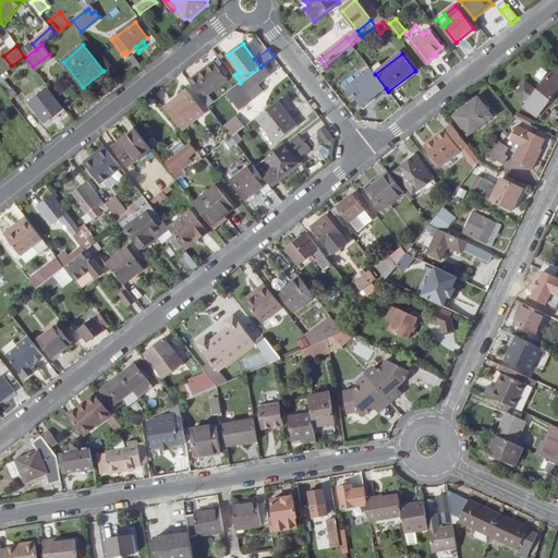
[(130,62),(137,73),(144,68),(136,57),(130,62)]
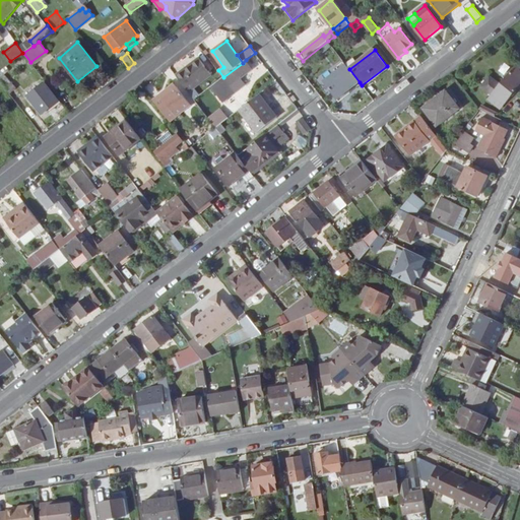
[(19,57),(11,63),(14,67),(22,60),(19,57)]
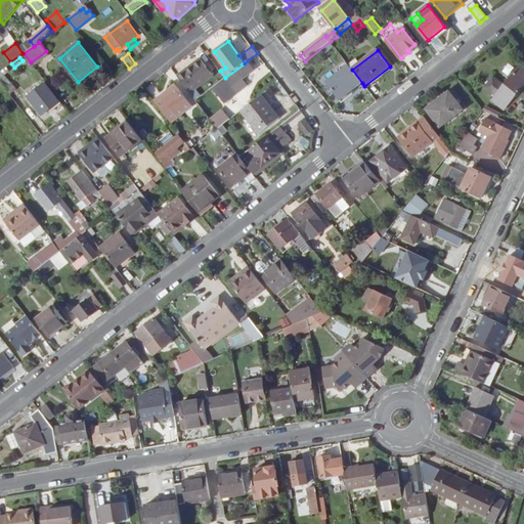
[(201,59),(184,72),(178,77),(190,93),(213,76),(201,59)]
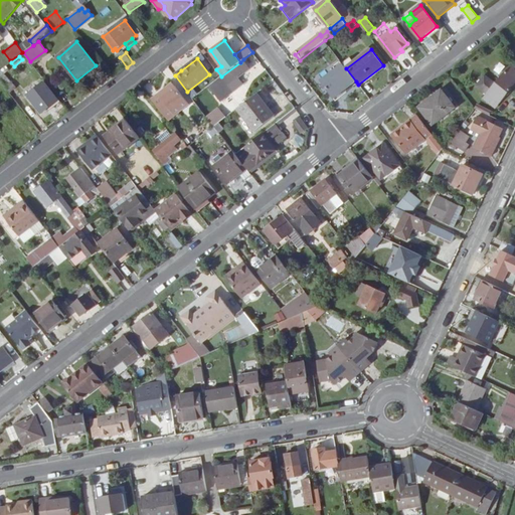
[(243,59),(240,62),(221,76),(209,86),(221,101),(232,92),(227,84),(249,68),(243,59)]
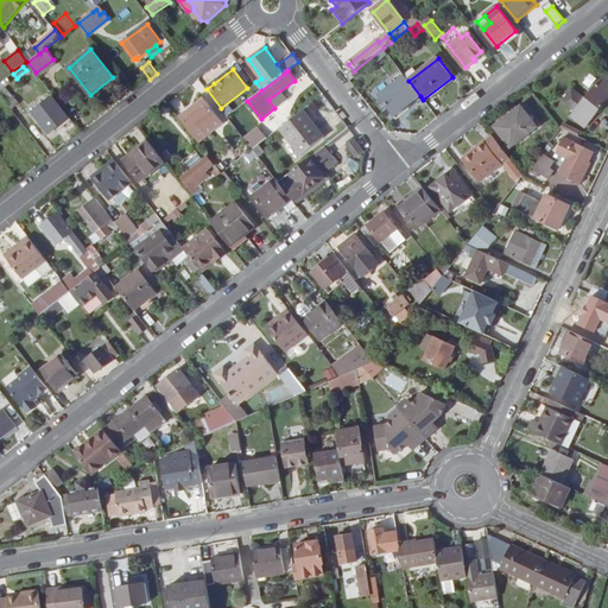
[(394,116),(420,96),(409,81),(405,76),(379,96),(394,116)]
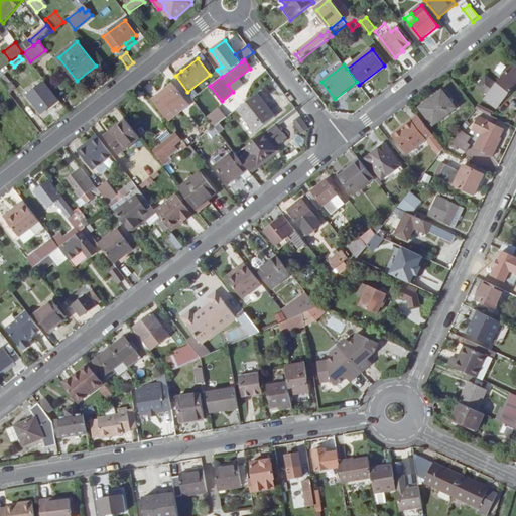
[(497,109),(515,84),(515,70),(511,66),(484,99),(497,109)]
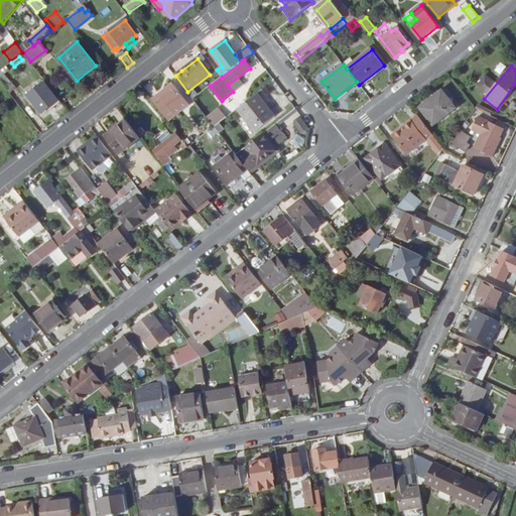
[(1,70),(0,71),(0,79),(10,93),(16,88),(1,70)]
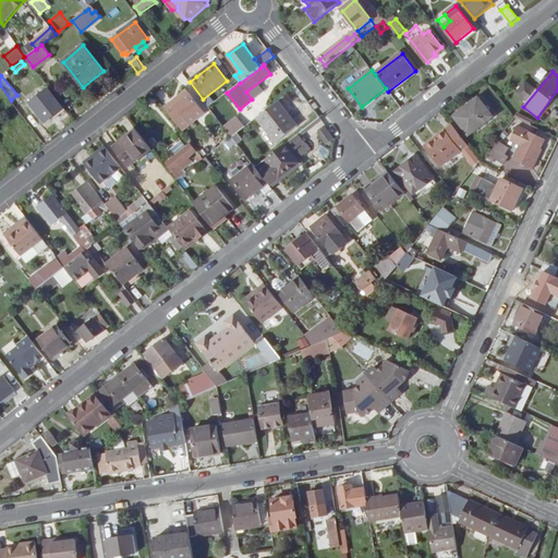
[(64,108),(50,88),(31,102),(46,122),(64,108)]
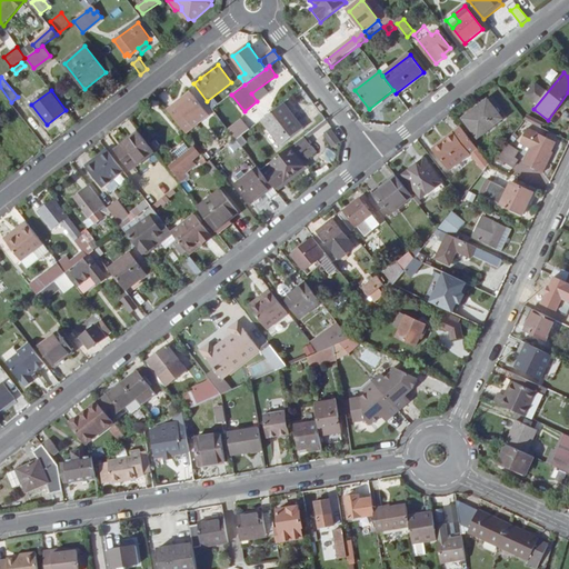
[(208,115),(193,95),(177,108),(173,105),(168,109),(186,133),(208,115)]
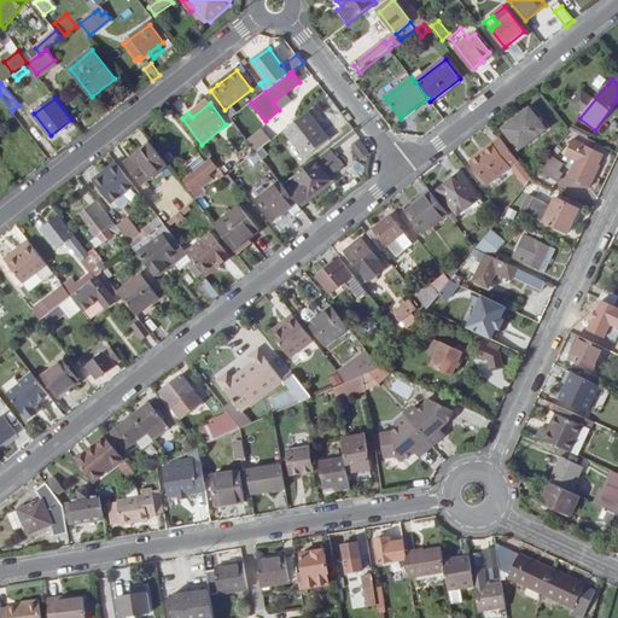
[(519,150),(546,129),(530,108),(503,129),(519,150)]
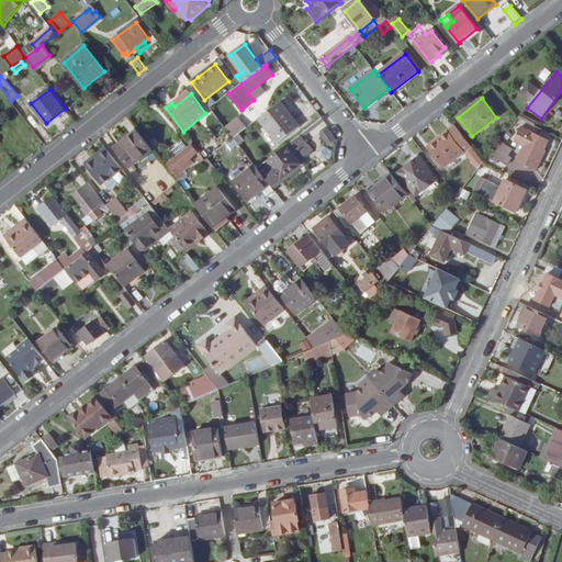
[(232,108),(226,100),(215,109),(221,116),(232,108)]
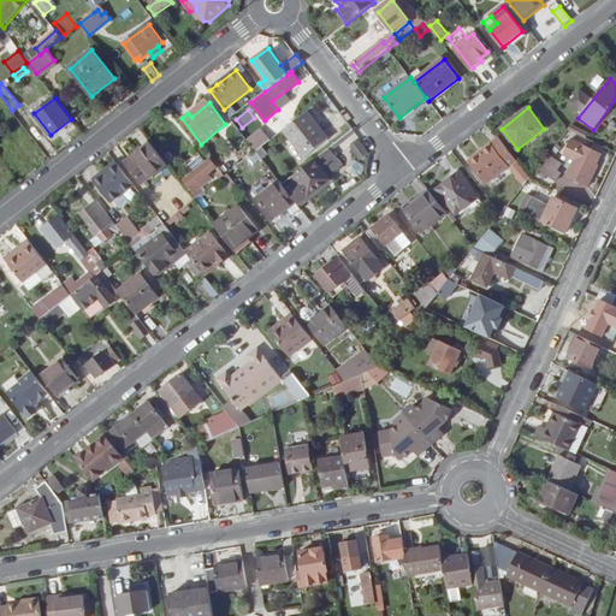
[(284,130),(306,157),(329,138),(308,111),(284,130)]
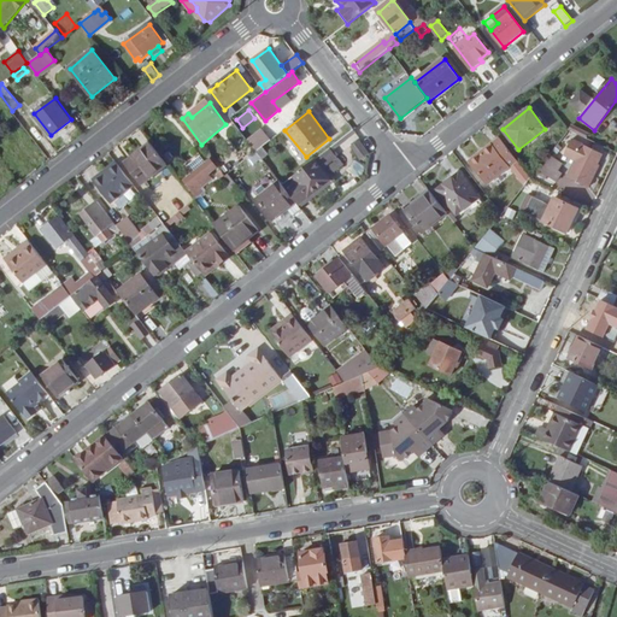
[(265,133),(252,144),(257,152),(263,147),(271,140),(265,133)]
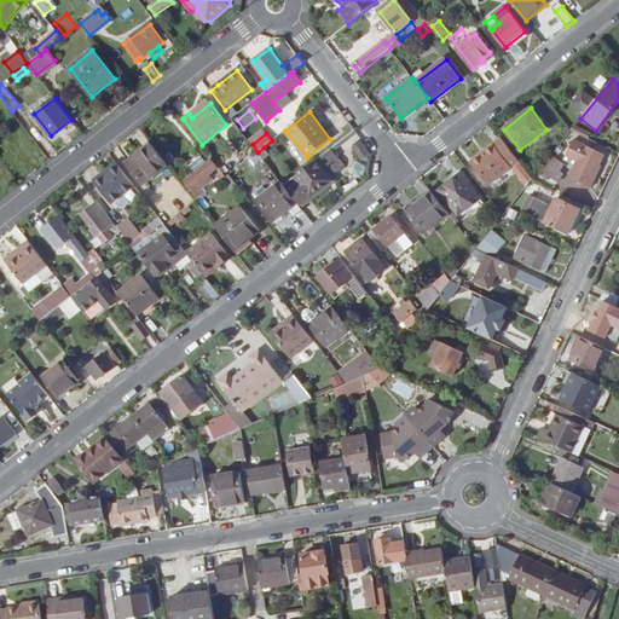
[(501,138),(481,154),(484,157),(475,165),(490,184),(519,161),(501,138)]
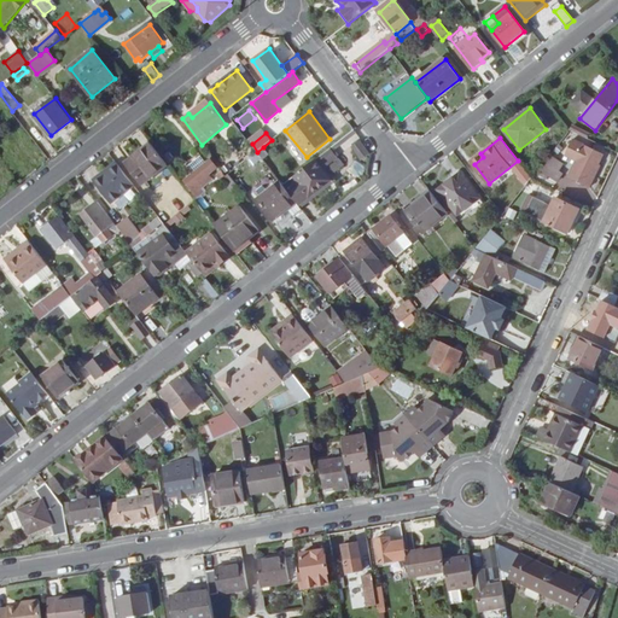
[(604,155),(572,139),(565,156),(576,161),(567,178),(589,188),(594,178),(593,176),(604,155)]
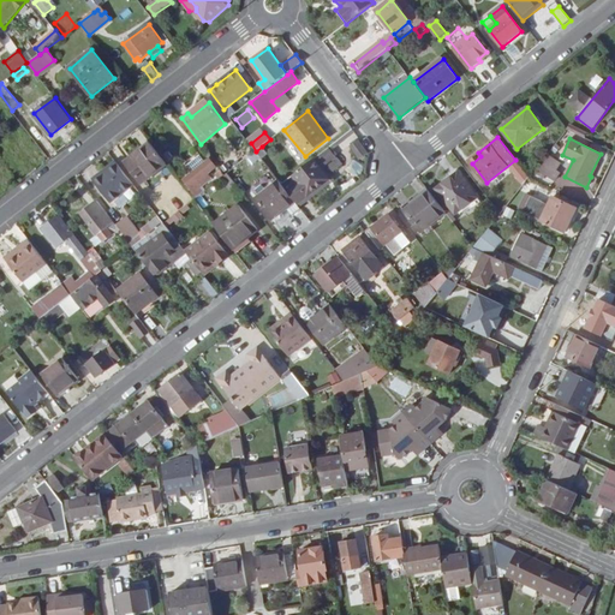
[(353,145),(364,159),(370,154),(360,139),(353,145)]
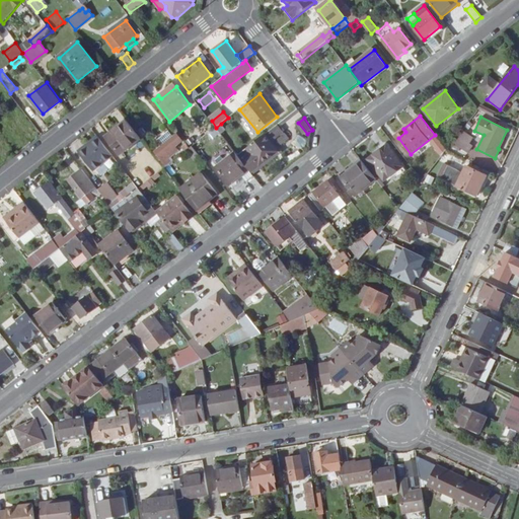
[(106,137),(121,154),(141,138),(127,121),(106,137)]
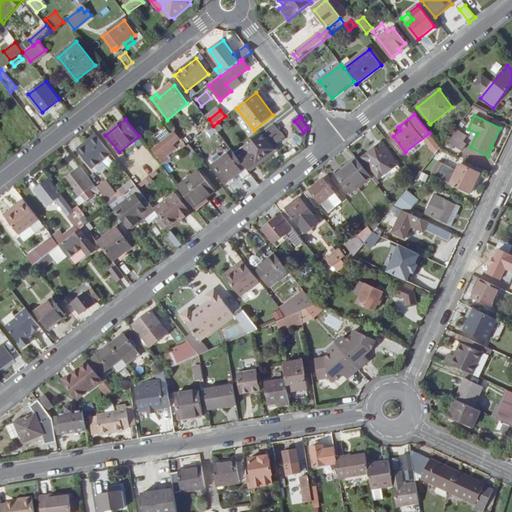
[(223,128),(218,122),(213,126),(218,132),(223,128)]
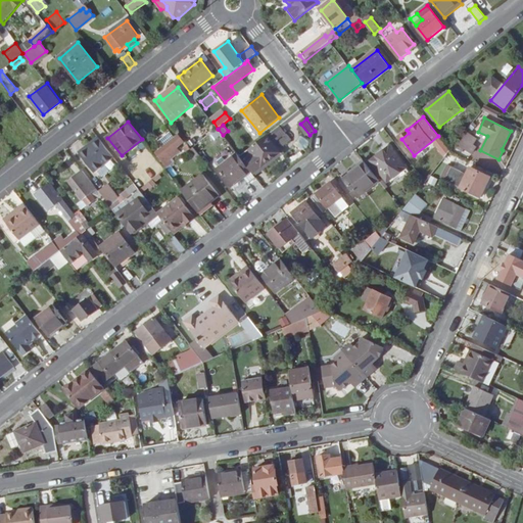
[(273,142),(286,132),(281,125),(240,156),(252,172),(253,174),(281,152),(273,142)]
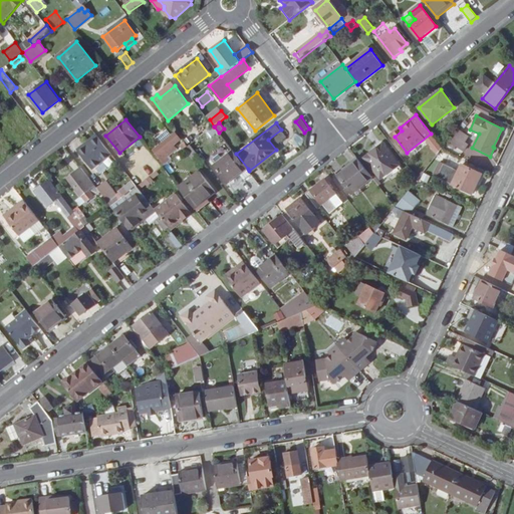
[(395,137),(402,131),(400,127),(392,134),(395,137)]
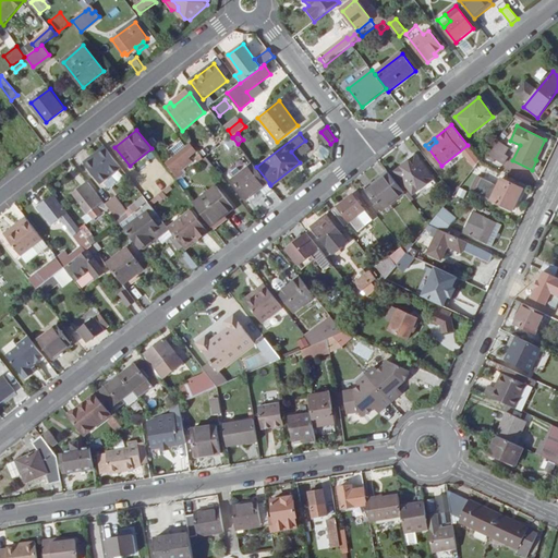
[(504,146),(497,141),(486,154),(500,165),(506,157),(502,155),(499,152),(504,146)]
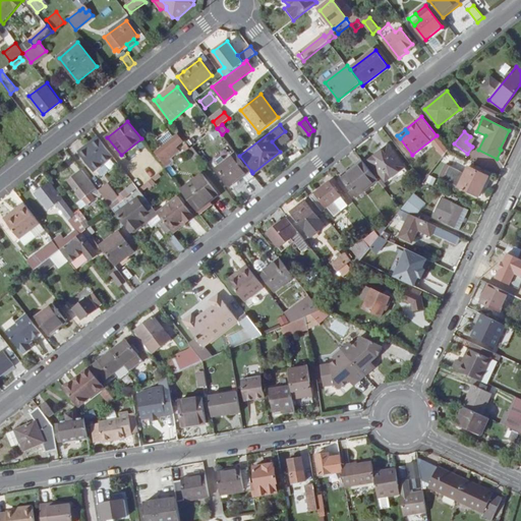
[(160,140),(164,147),(174,139),(170,132),(160,140)]
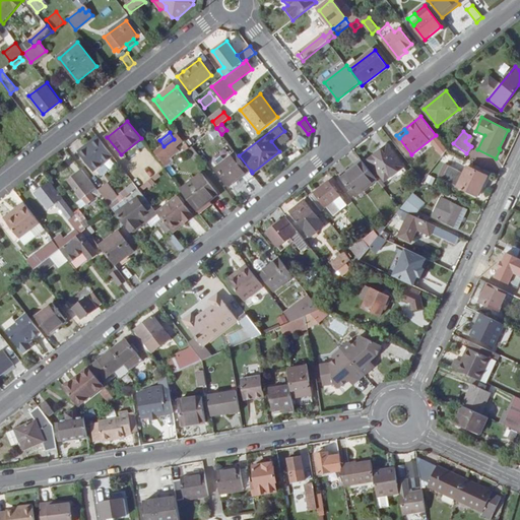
[(297,134),(293,143),(304,148),(308,138),(297,134)]
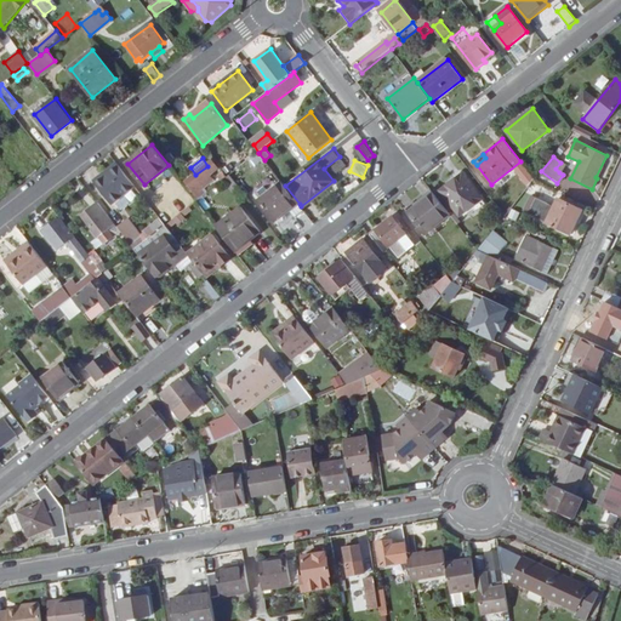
[(195,194),(214,180),(210,176),(218,169),(214,161),(208,166),(186,182),(195,194)]
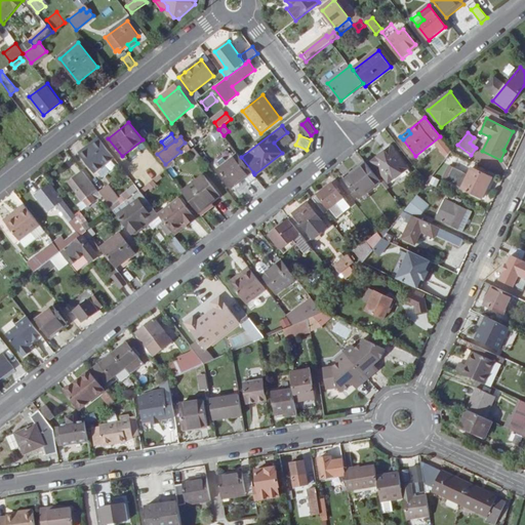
[(478,140),(474,137),(470,143),(473,146),(478,140)]
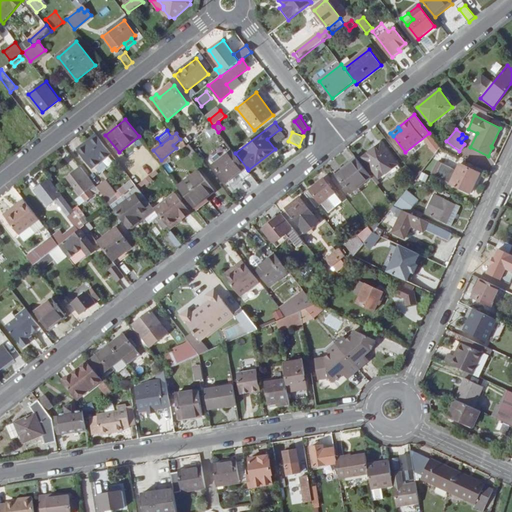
[(92,168),(111,153),(98,137),(85,146),(84,145),(78,150),(92,168)]
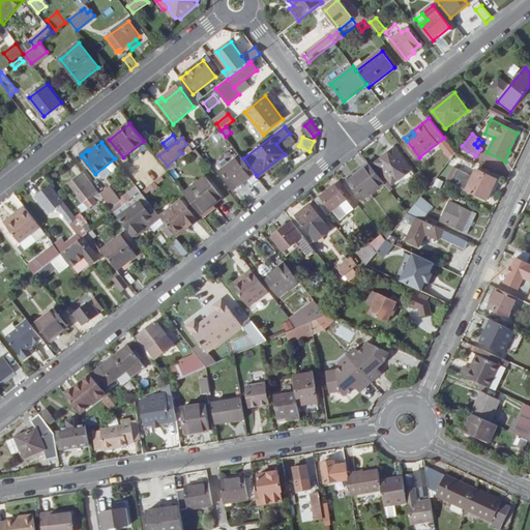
[(229,142),(225,146),(228,151),(233,147),(229,142)]
